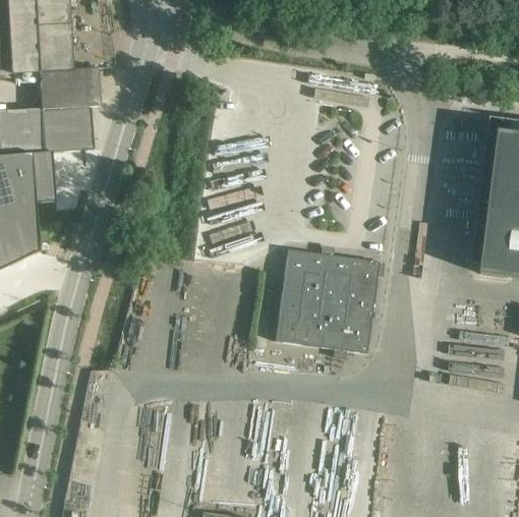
[(38,0),(38,4),(41,70),(74,69),(74,67),(70,0),(38,0)]
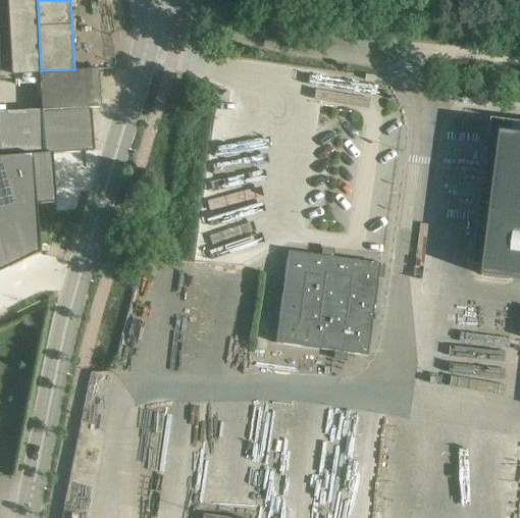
[(0,4),(0,72),(41,70),(38,4),(0,4)]
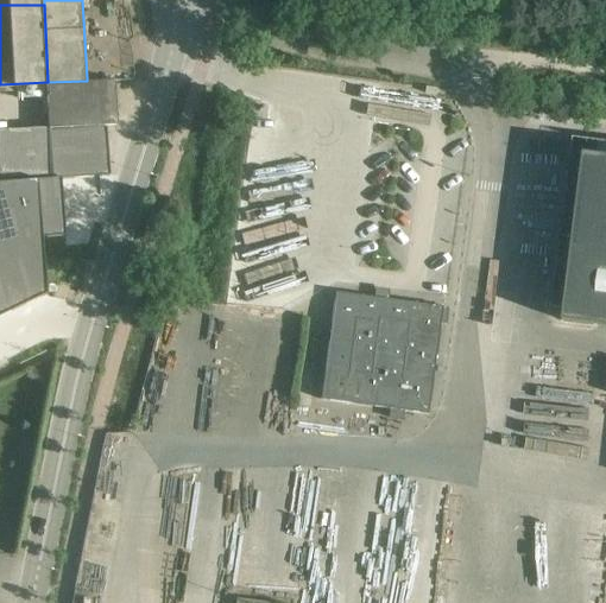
[(87,81),(48,82),(49,126),(51,126),(119,120),(118,112),(117,81),(117,77),(117,76),(87,78),(87,81)]
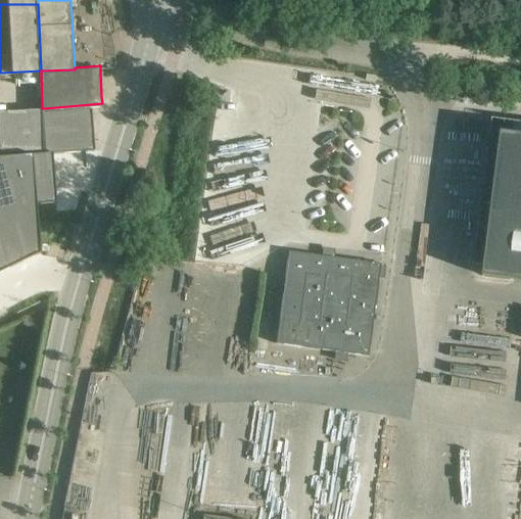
[(89,145),(87,104),(44,108),(46,148),(50,148),(89,145)]
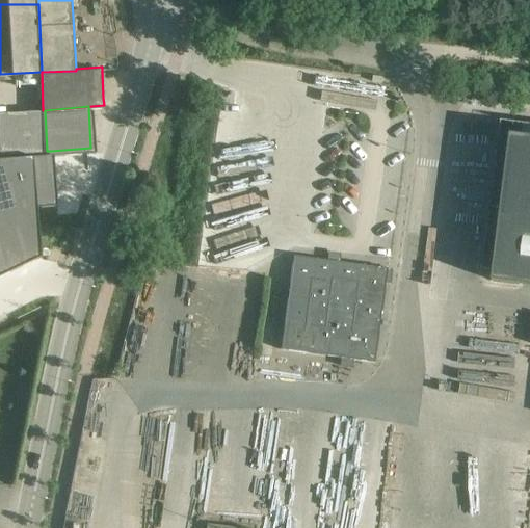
[(43,110),(1,112),(3,153),(47,151),(45,110),(43,110)]
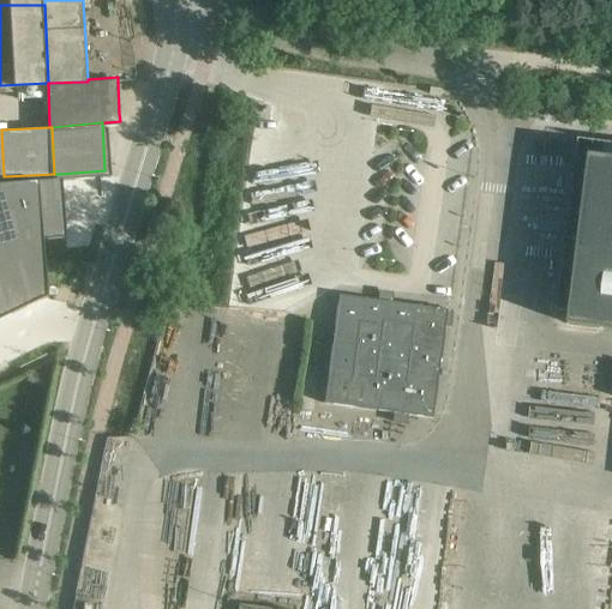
[(611,154),(581,150),(567,265),(579,267),(571,321),(611,326),(611,154)]
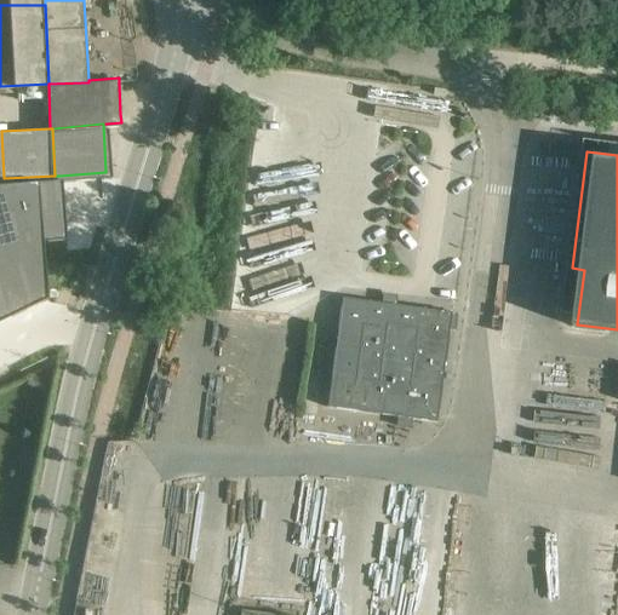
[(0,239),(41,236),(64,235),(59,176),(55,176),(0,179),(0,239)]
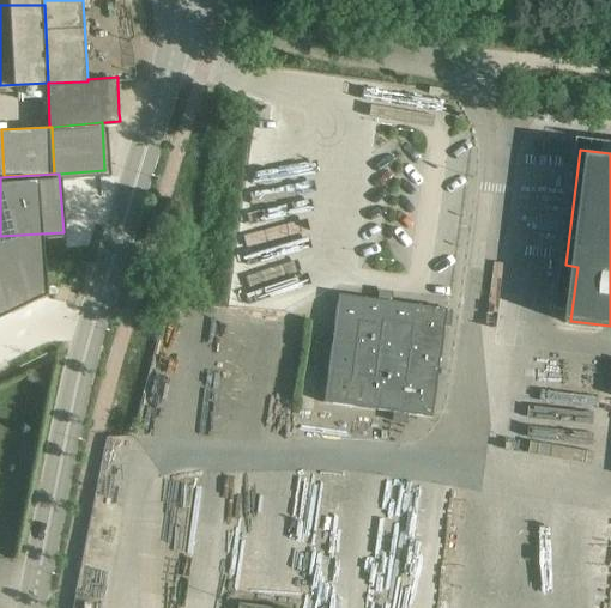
[(0,236),(0,314),(46,291),(41,233),(0,236)]
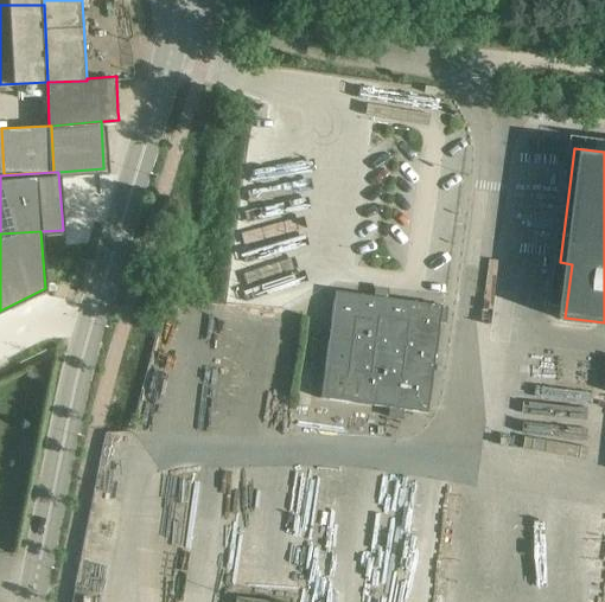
[(323,395),(430,409),(444,302),(337,288),(323,395)]
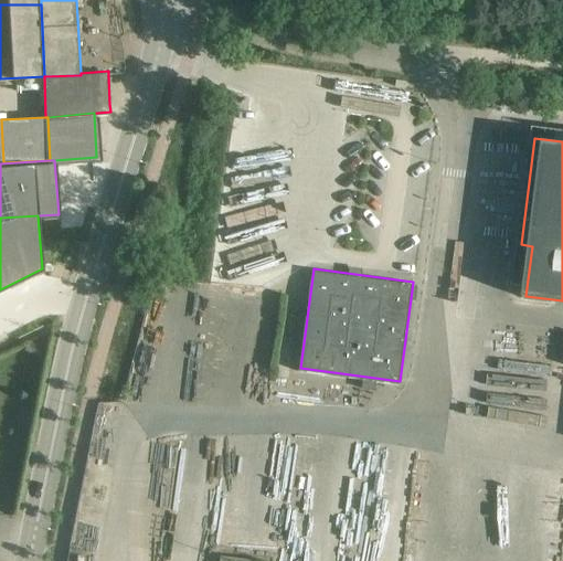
[(32,342),(28,350),(43,357),(46,348),(32,342)]
